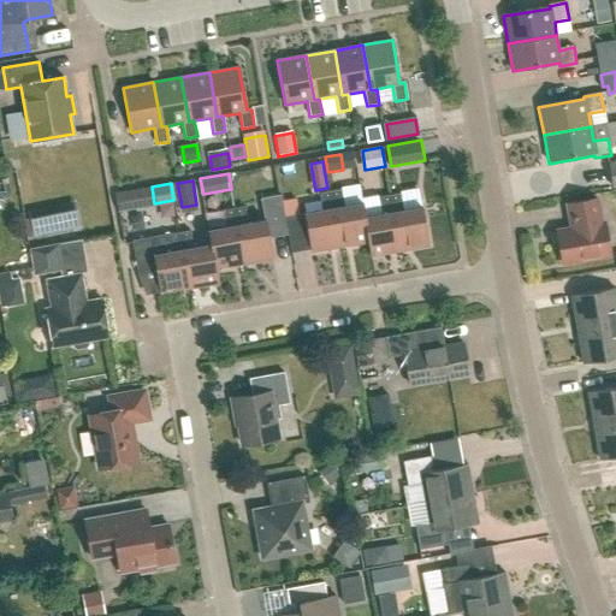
[(365,218),(362,203),(344,207),(341,189),(330,191),(341,248),(368,242),(365,218)]
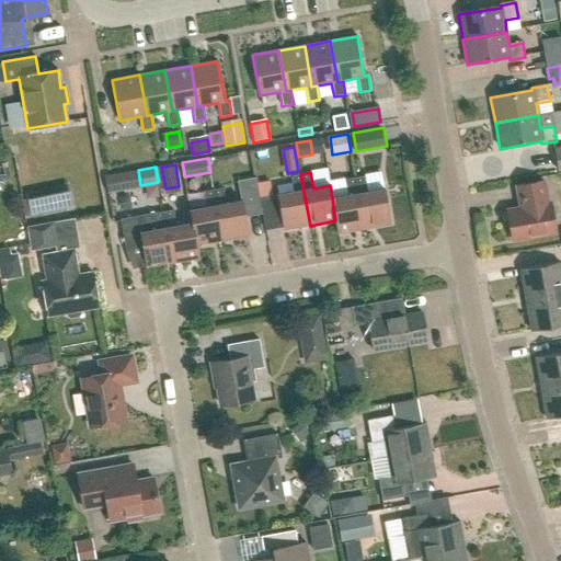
[(300,174),(292,176),(294,192),(277,195),(283,230),(310,226),(300,174)]
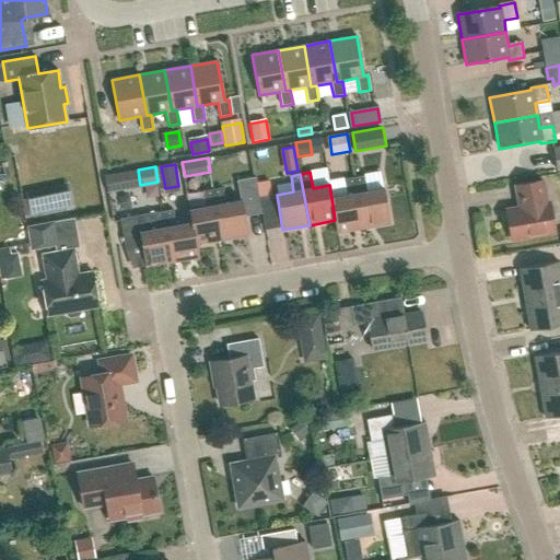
[(363,229),(389,224),(384,188),(366,191),(363,176),(354,177),(363,229)]
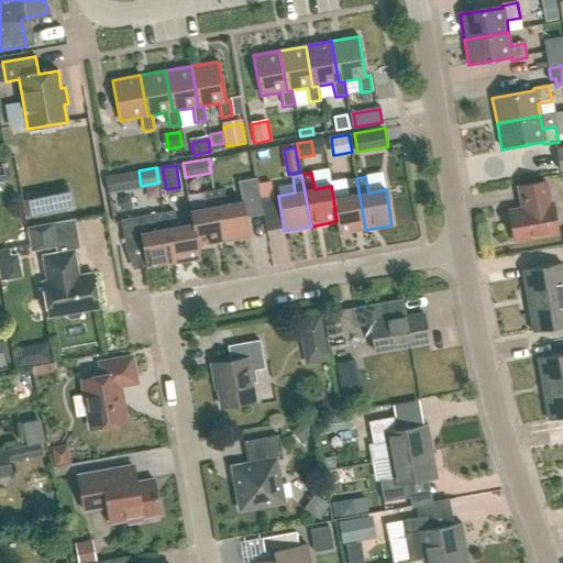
[(222,242),(250,236),(245,214),(263,211),(257,178),(239,181),(242,201),(227,205),(223,189),(213,190),(222,242)]
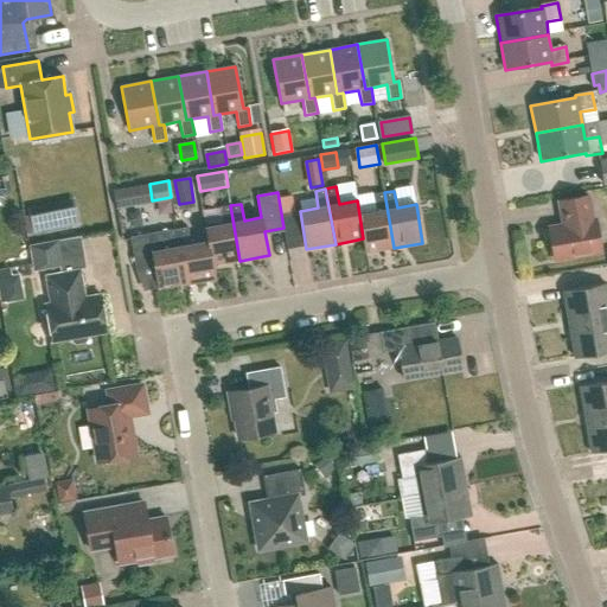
[(384,192),(374,195),(376,211),(359,215),(363,238),(365,253),(394,248),(384,192)]
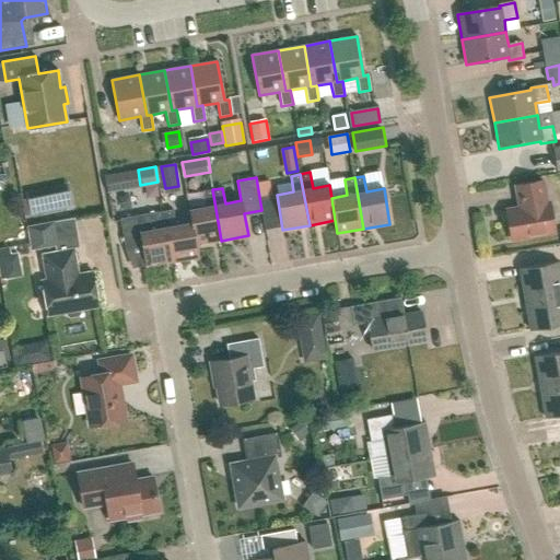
[(256,182),(259,197),(271,195),(269,179),(256,182)]
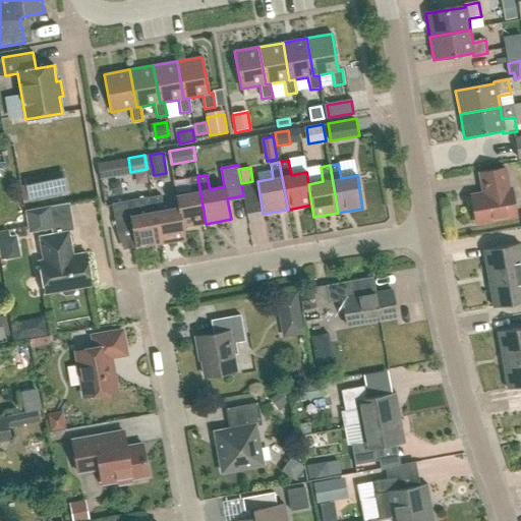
[(515,217),(510,189),(508,189),(504,169),(479,174),(482,194),(470,196),(475,224),(515,217)]
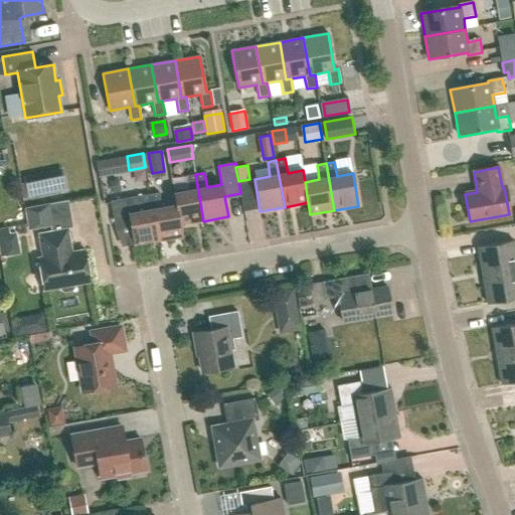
[(189,190),(173,193),(176,205),(180,225),(181,225),(203,221),(195,174),(186,176),(189,190)]
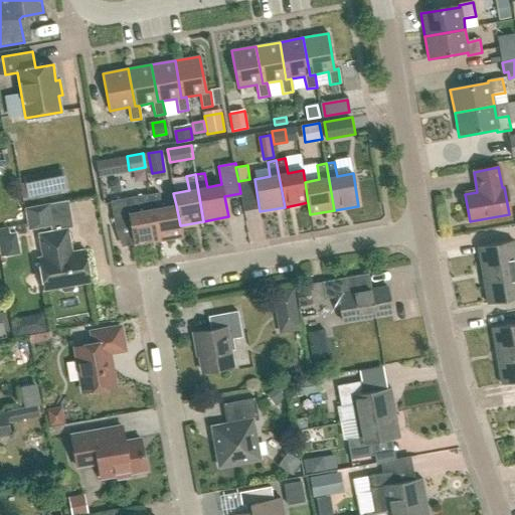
[(36,197),(33,182),(25,184),(28,198),(36,197)]
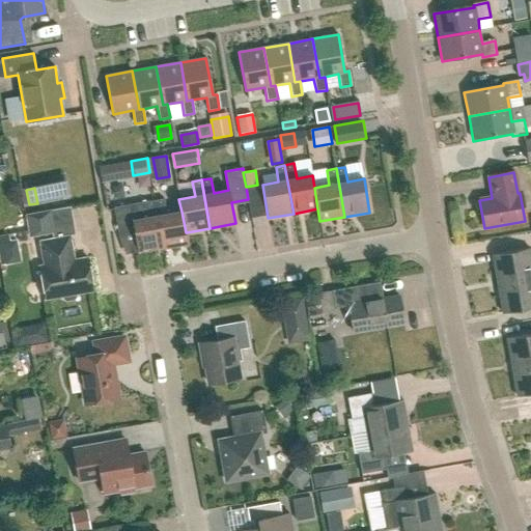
[(163,249),(189,245),(187,232),(186,232),(182,212),(166,214),(164,199),(155,200),(163,249)]
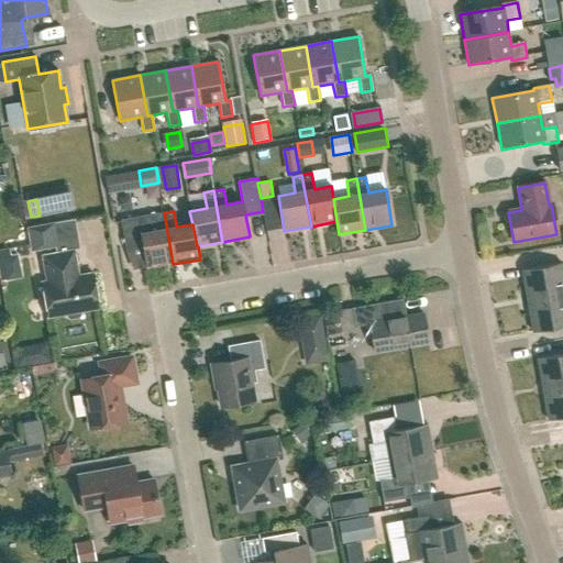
[(164,212),(154,214),(157,230),(141,233),(139,217),(121,220),(125,249),(142,245),(146,268),(173,264),(164,212)]
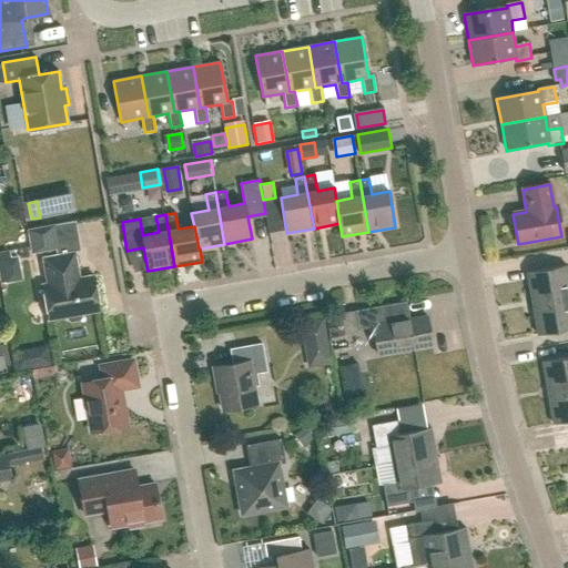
[(56,249),(52,226),(28,231),(31,246),(39,252),(56,249)]
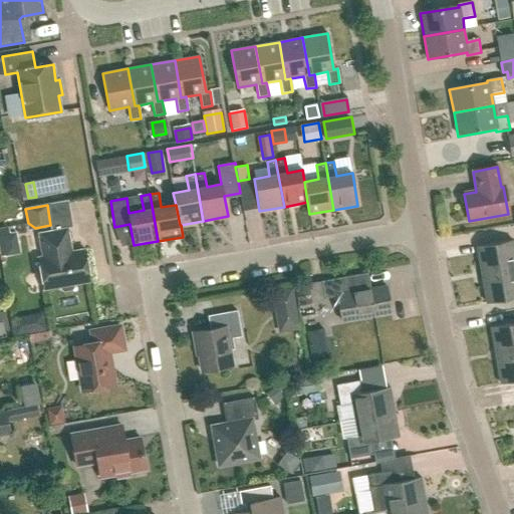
[(15,253),(18,249),(16,233),(9,235),(8,228),(0,229),(0,249),(1,256),(15,253)]
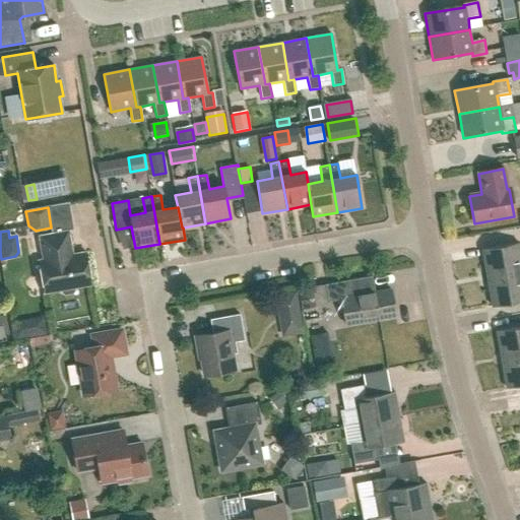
[(72,255),(68,231),(39,237),(43,260),(39,261),(44,293),(61,289),(61,293),(64,296),(73,294),(75,290),(74,287),(91,284),(85,252),(72,255)]
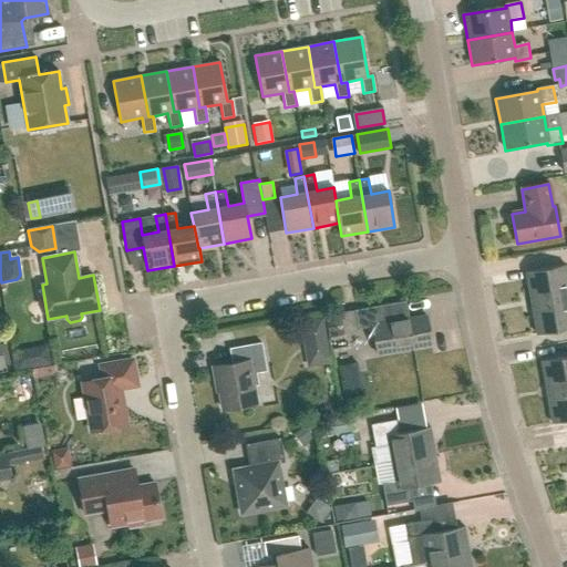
[(566,274),(566,265),(526,272),(532,303),(566,297),(566,274)]
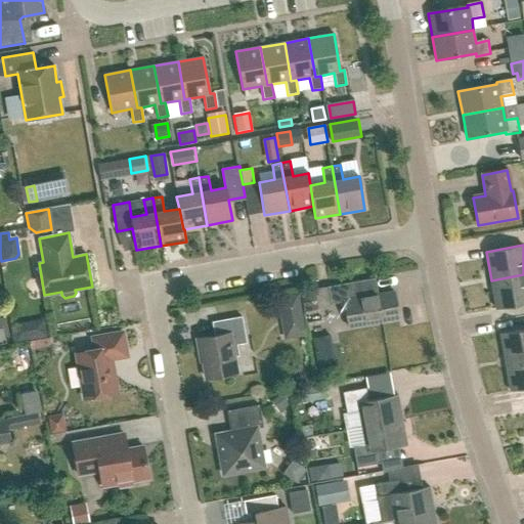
[(523,274),(491,280),(496,310),(523,304),(523,274)]
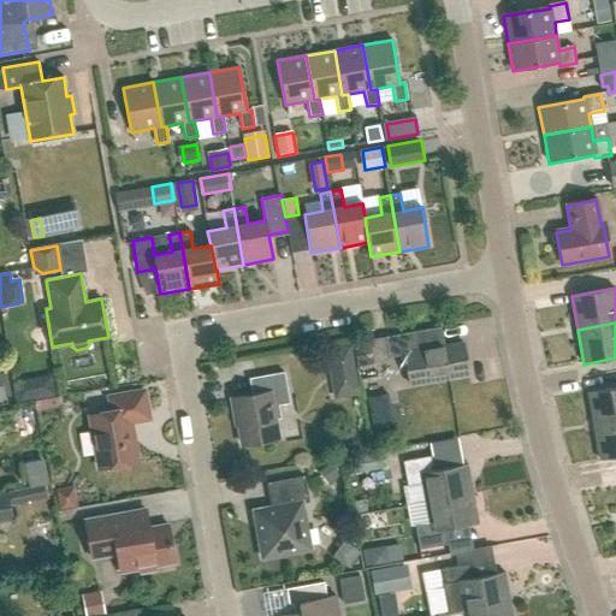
[(468,374),(463,343),(444,347),(440,327),(385,337),(389,357),(404,355),(409,385),(468,374)]
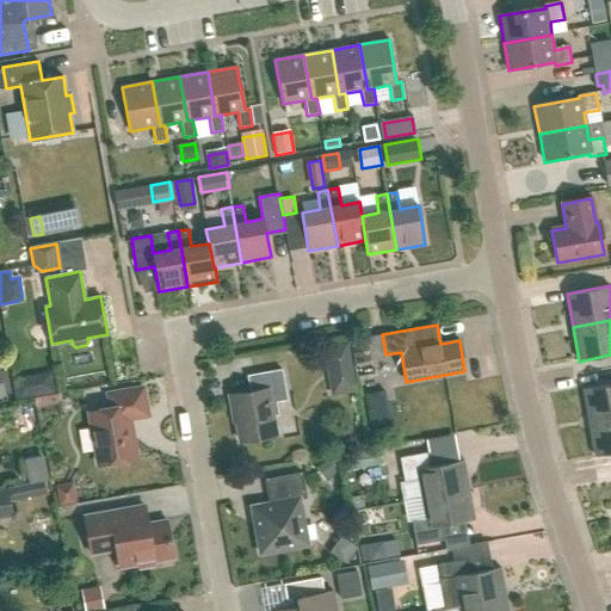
[(372,359),(370,340),(355,343),(357,362),(372,359)]
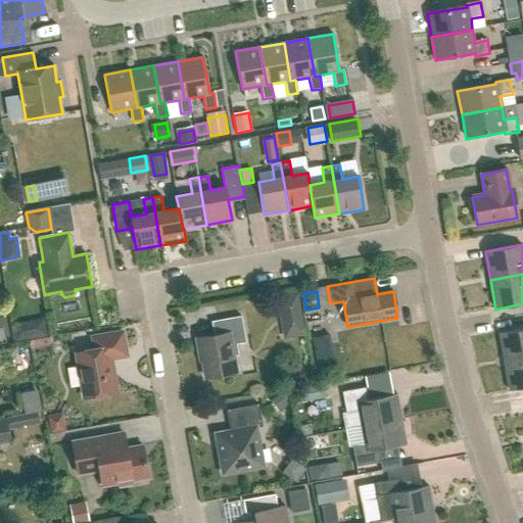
[(299,315),(296,293),(277,296),(280,318),(299,315)]
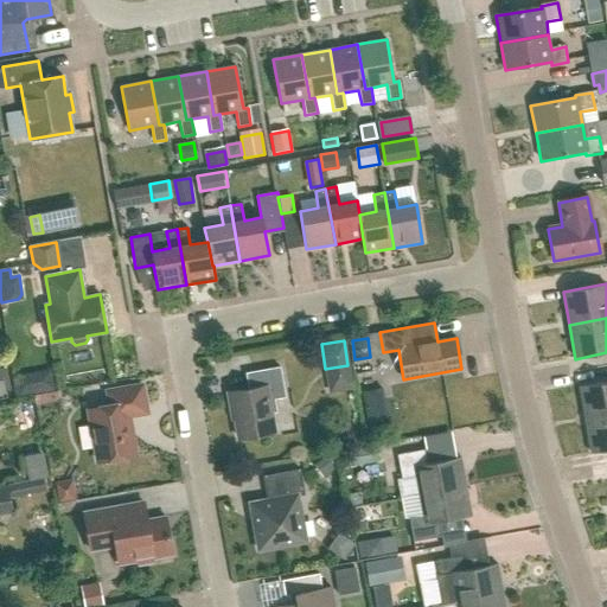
[(234,408),(238,439),(274,432),(268,401),(285,397),(280,368),(246,374),(249,389),(228,394),(231,408),(234,408)]
